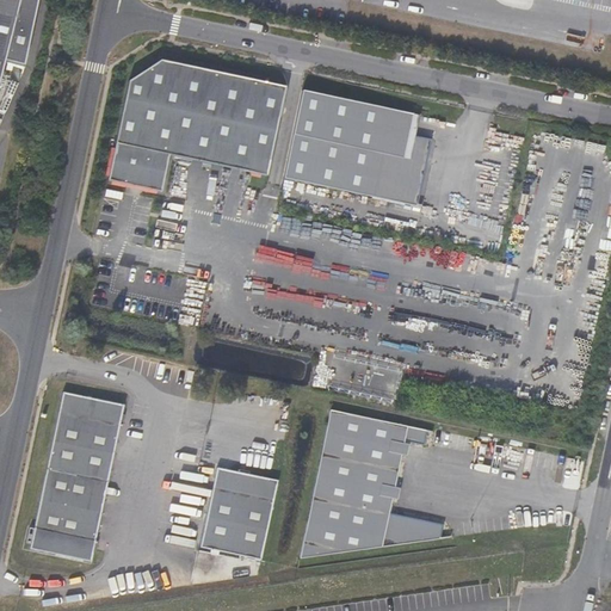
[(0,0),(0,67),(1,61),(22,66),(35,0),(0,0)]
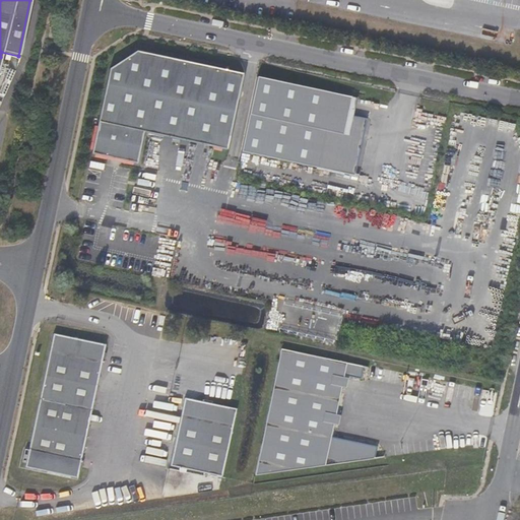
[(225,149),(242,74),(135,52),(109,69),(91,153),(136,164),(142,132),(225,149)]
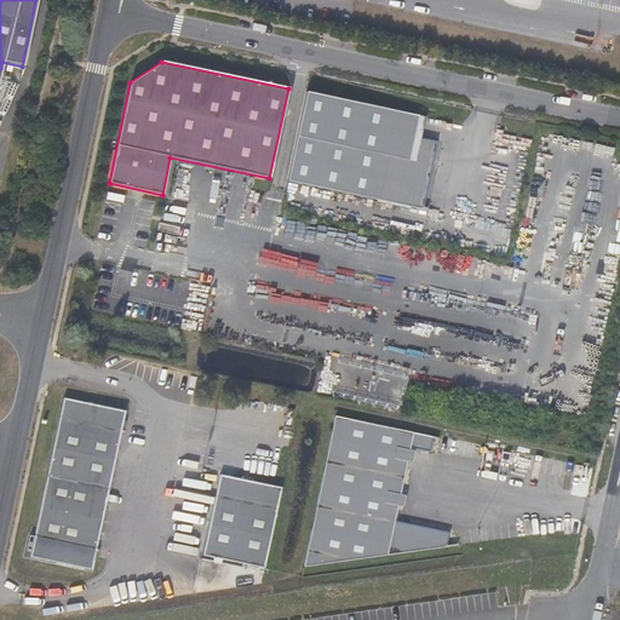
[(414,138),(419,116),(305,92),(297,135),(291,162),(287,181),(423,210),(437,143),(414,138)]
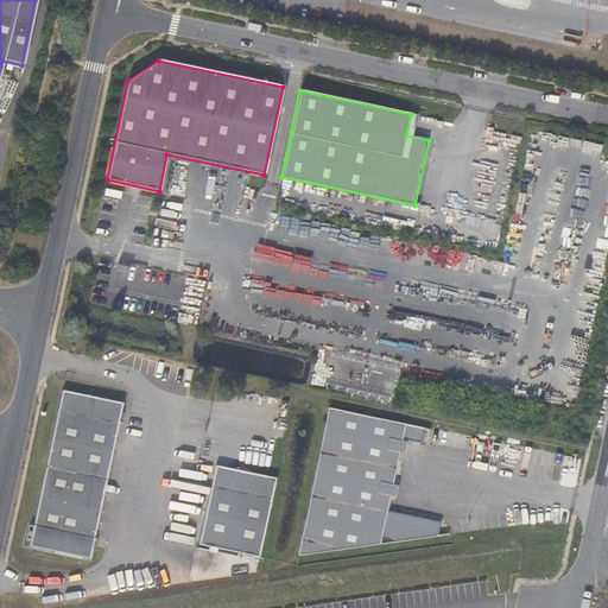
[(90,557),(122,403),(62,390),(33,525),(29,524),(26,539),(30,539),(29,545),(90,557)]
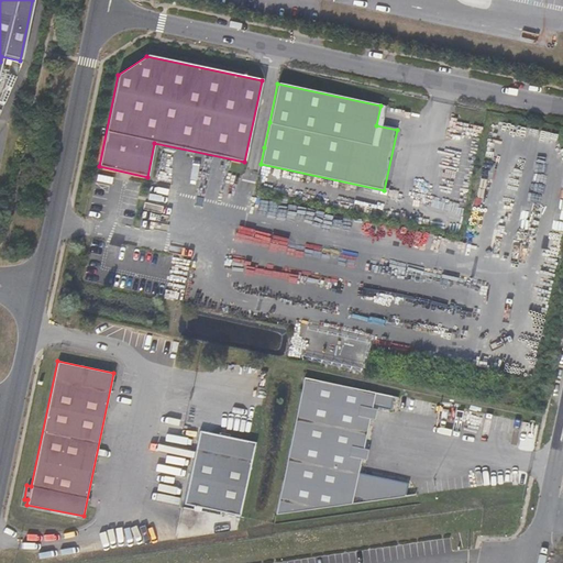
[(390,411),(394,397),(304,378),(276,515),(406,497),(408,484),(359,473),(373,407),(390,411)]
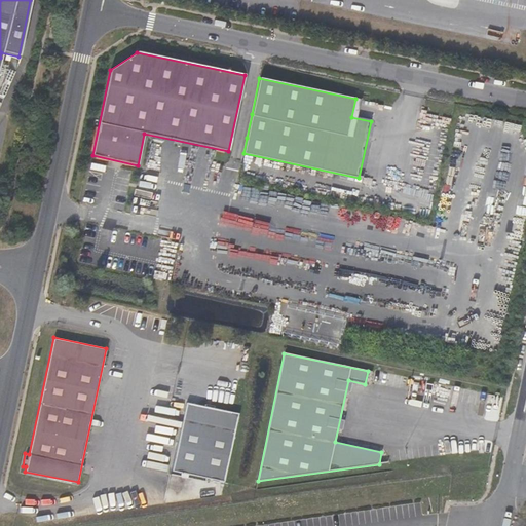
[(225,482),(239,414),(187,403),(173,471),(225,482)]
